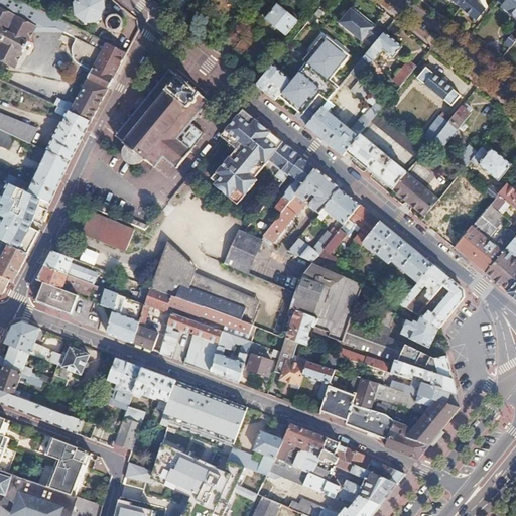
[(72,2),(72,4),(74,5),(74,7),(74,12),(76,16),(73,18),(74,20),(77,18),(79,21),(83,24),(84,24),(83,27),(86,28),(87,25),(88,25),(93,25),(97,24),(99,26),(101,25),(99,22),(102,20),(105,16),(105,14),(109,14),(109,12),(106,12),(106,11),(106,6),(105,3),(108,1),(107,0),(105,0),(104,0),(103,0),(76,0),(76,2),(75,3),(72,2)]
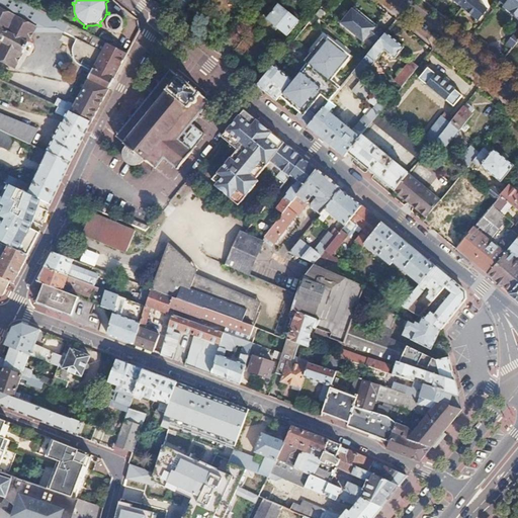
[(467,0),(462,7),(478,20),(487,9),(478,1),(479,0),(467,0)]
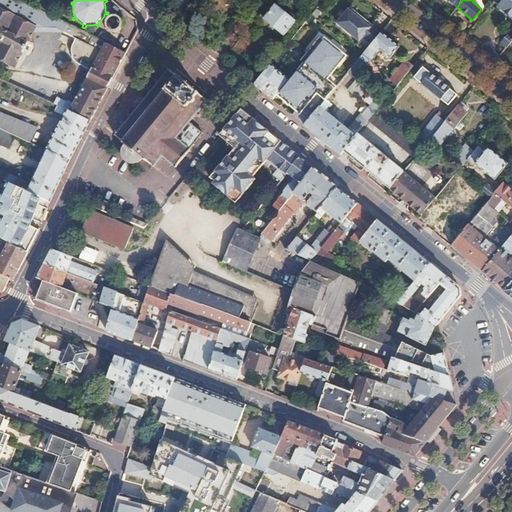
[(511,0),(494,0),(494,1),(499,4),(498,6),(511,17),(511,0)]
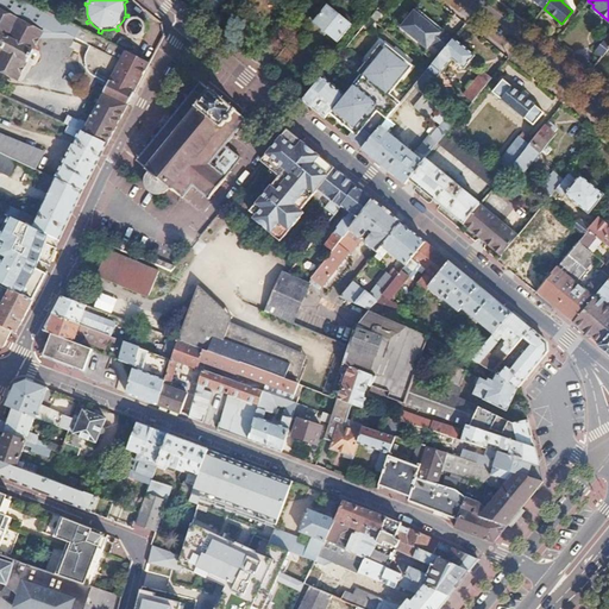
[(321,2),(309,17),(314,20),(313,23),(338,42),(351,25),(327,5),(325,6),(321,2)]
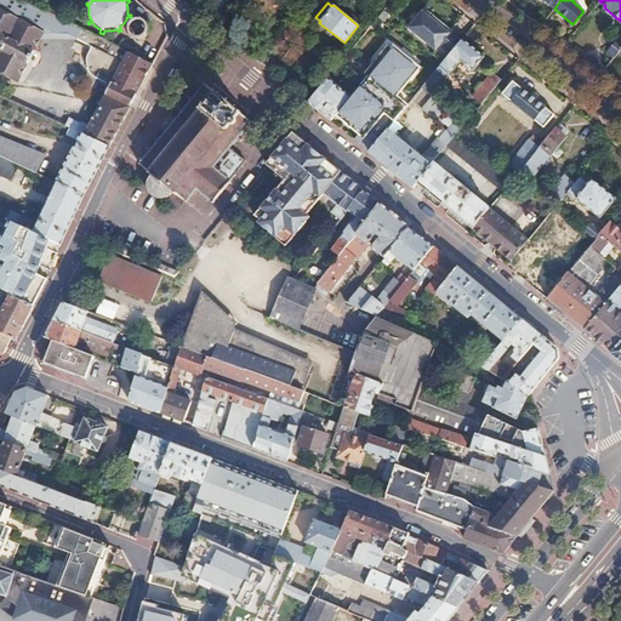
[(462,39),(425,7),(408,28),(436,50),(432,55),(443,63),(446,58),(451,52),(462,39)]
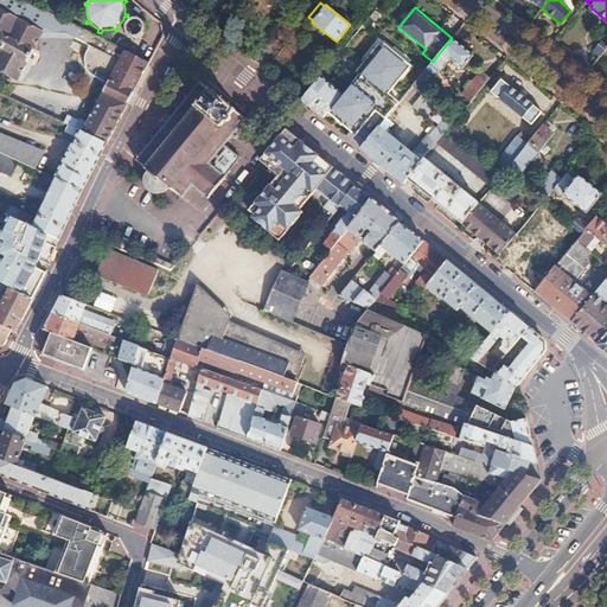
[(0,69),(16,78),(25,61),(26,62),(32,50),(31,49),(40,31),(0,10),(0,69)]
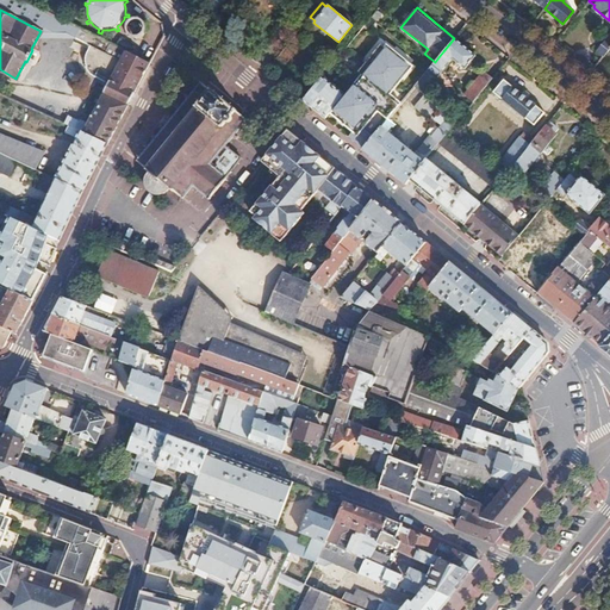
[(125,35),(118,48),(150,63),(156,51),(147,48),(145,49),(136,45),(139,38),(141,37),(143,41),(145,38),(144,36),(147,33),(148,30),(148,26),(150,24),(149,22),(147,23),(145,20),(142,18),(138,17),(135,17),(134,16),(131,17),(132,18),(130,19),(128,24),(126,27),(128,32),(125,35)]
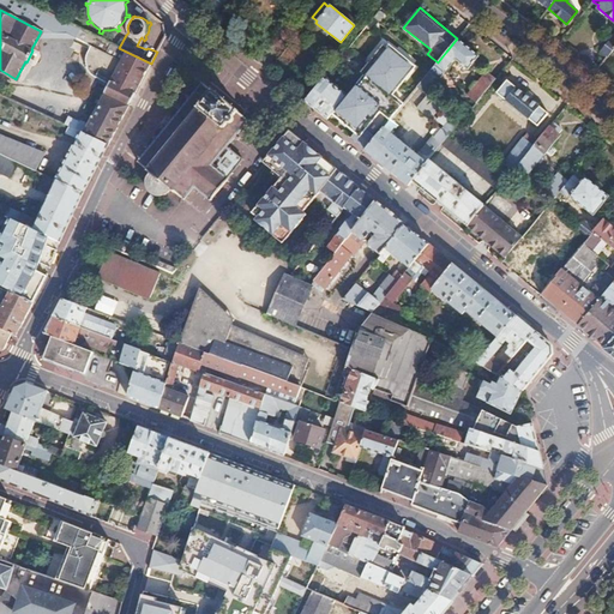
[(68,120),(65,126),(72,130),(106,146),(151,64),(119,48),(80,29),(76,38),(89,46),(88,49),(85,55),(86,62),(88,67),(91,73),(96,78),(110,85),(89,126),(80,122),(79,126),(68,120)]
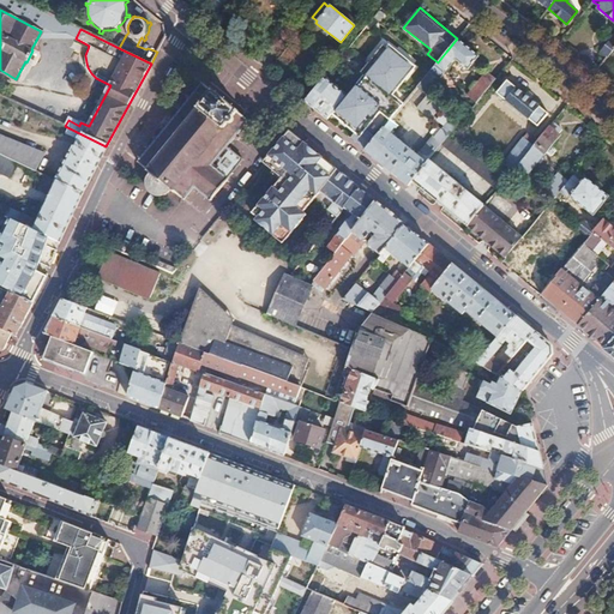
[(438,62),(416,89),(426,96),(456,60),(468,70),(479,56),(457,38),(446,52),(441,58),(438,62)]
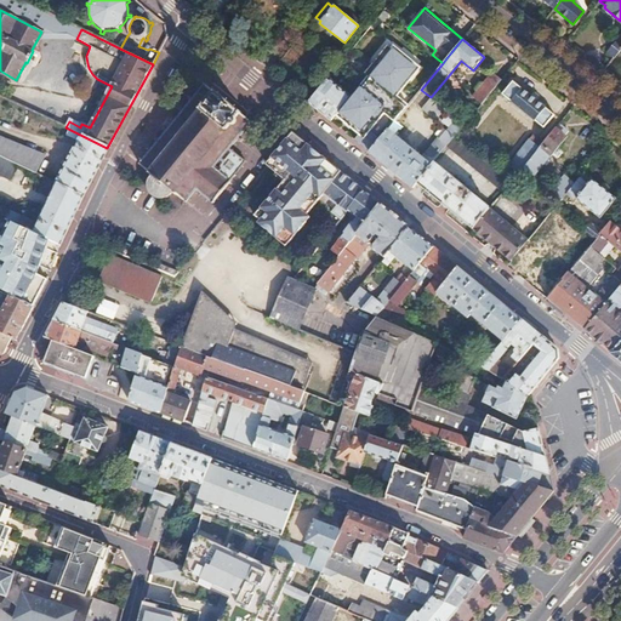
[(620,43),(617,40),(608,52),(614,57),(620,49),(620,43)]
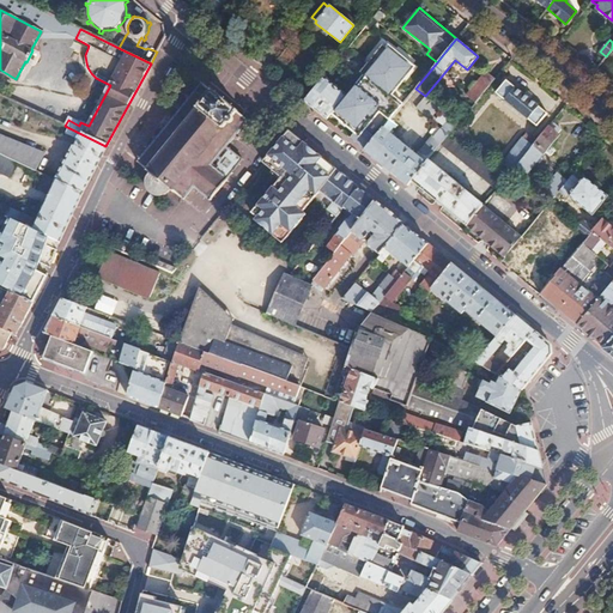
[(362,149),(365,151),(376,138),(366,131),(381,114),(390,121),(390,120),(404,104),(393,95),(416,67),(389,46),(387,48),(383,44),(360,73),(364,76),(356,85),(347,97),(343,102),(332,114),(356,133),(351,139),(362,149)]
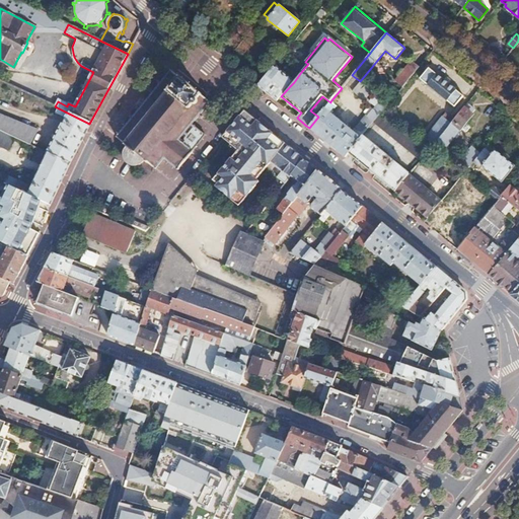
[(411,62),(394,81),(402,87),(419,68),(411,62)]
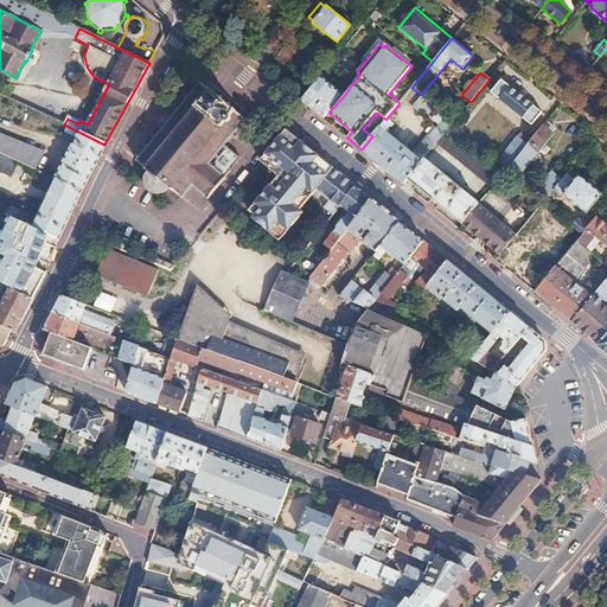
[(320,77),(302,101),(325,119),(328,113),(339,101),(344,96),(320,77)]
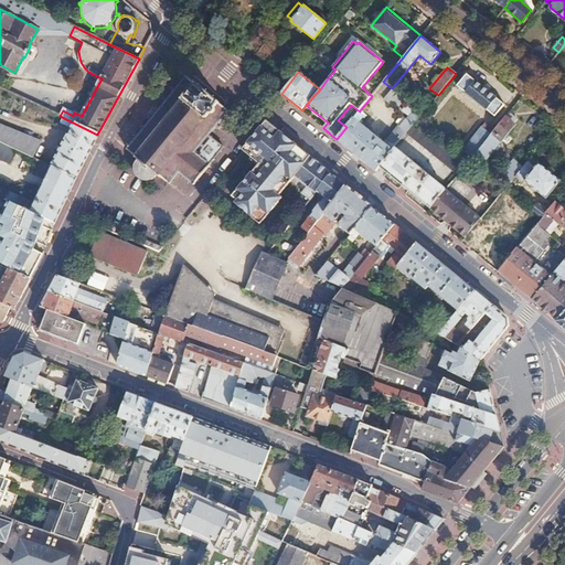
[(466,74),(456,86),(493,117),(503,105),(466,74)]
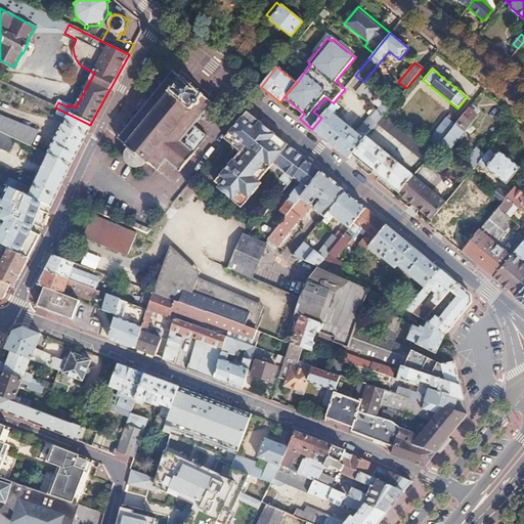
[(123,132),(116,142),(123,148),(122,149),(125,151),(122,155),(121,159),(122,163),(123,166),(126,169),(129,171),(133,172),(136,171),(140,169),(142,167),(145,169),(146,167),(155,174),(163,165),(165,167),(166,166),(178,175),(192,158),(190,157),(204,140),(193,131),(193,130),(191,128),(209,106),(201,99),(202,98),(199,96),(198,97),(182,85),(183,84),(179,81),(178,82),(170,75),(160,87),(157,85),(155,87),(158,89),(151,96),(149,94),(147,96),(150,98),(145,105),(142,102),(134,113),(137,115),(132,122),(129,119),(127,122),(130,124),(125,130),(123,127),(120,130),(123,132)]
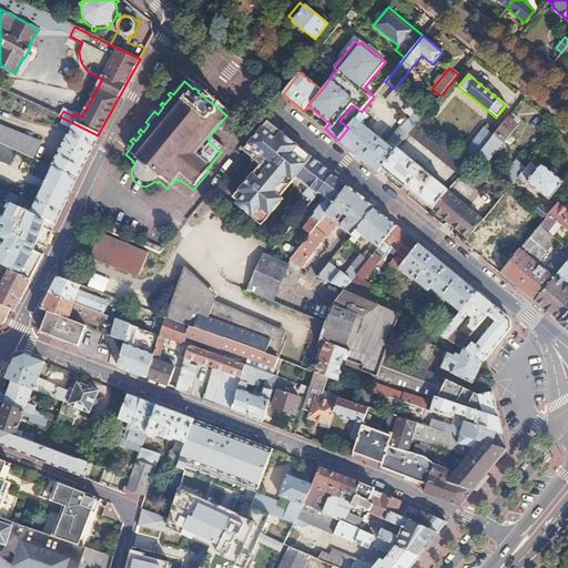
[(394,89),(384,101),(397,111),(407,99),(394,89)]
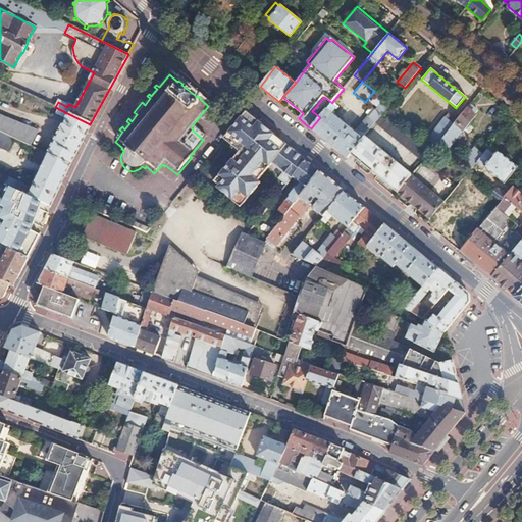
[(369,116),(358,131),(365,137),(376,122),(383,113),(390,105),(385,100),(376,111),(372,107),(366,114),(369,116)]
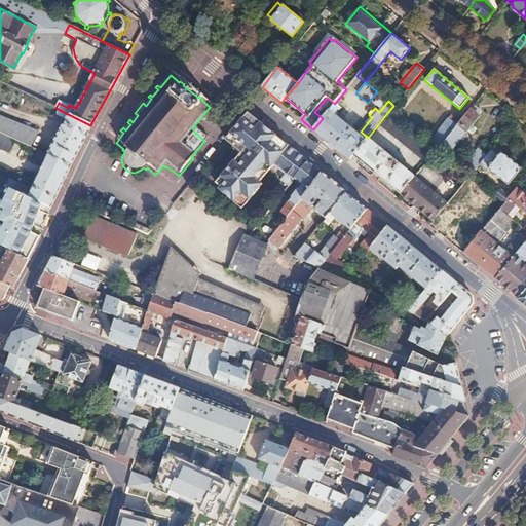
[(323,118),(313,129),(350,159),(353,155),(366,141),(334,114),(338,109),(339,110),(341,107),(335,103),(335,104),(334,105),(327,113),(323,118)]
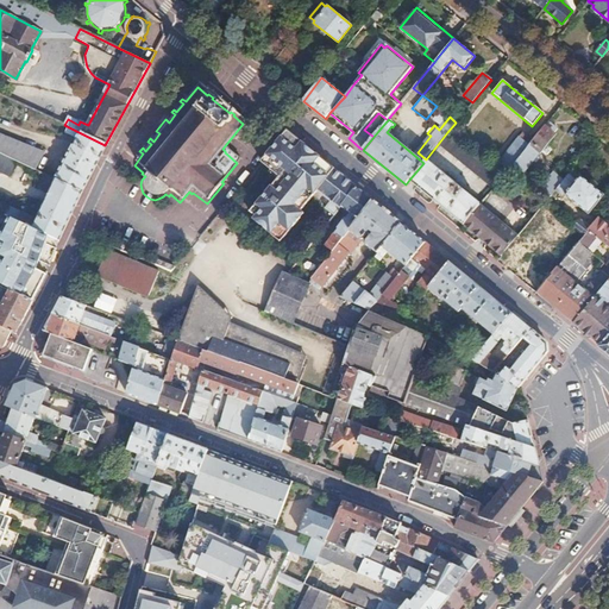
[(529,145),(514,164),(520,169),(529,158),(533,161),(556,133),(545,125),(529,145)]
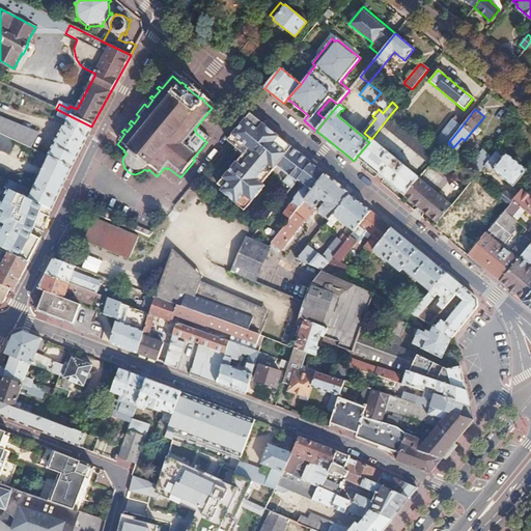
[(68,121),(49,158),(72,168),(91,127),(62,112),(59,117),(68,121)]
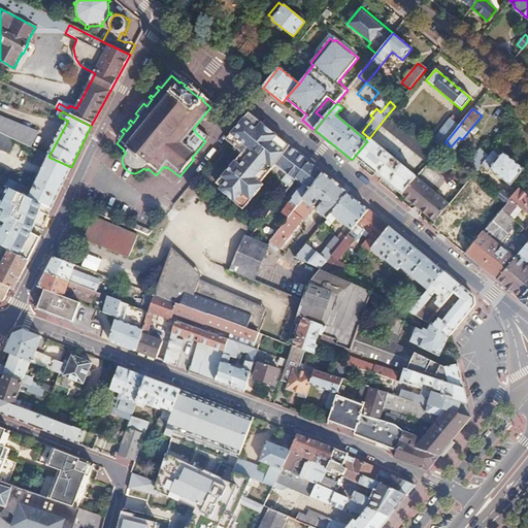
[(388,114),(381,124),(394,135),(401,126),(388,114)]
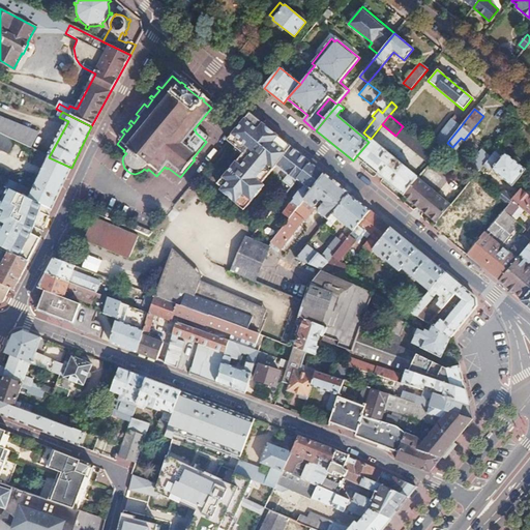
[(0,133),(16,141),(30,148),(37,134),(0,117),(0,133)]
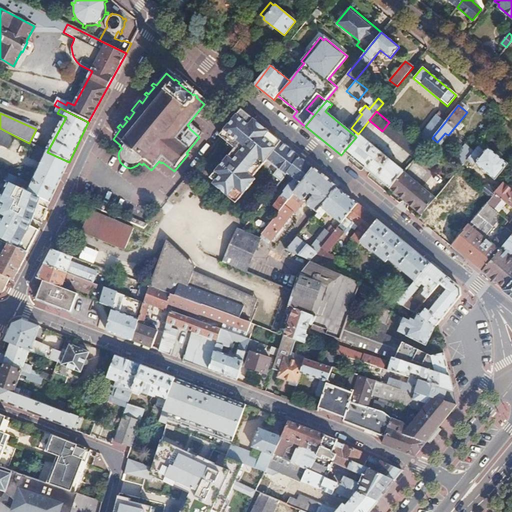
[(234,151),(212,178),(216,182),(220,185),(218,187),(225,194),(228,191),(236,198),(244,188),(247,191),(253,183),(251,181),(254,177),(258,171),(267,160),(282,142),(246,113),(237,115),(220,136),(228,142),(231,142),(237,147),(234,151)]
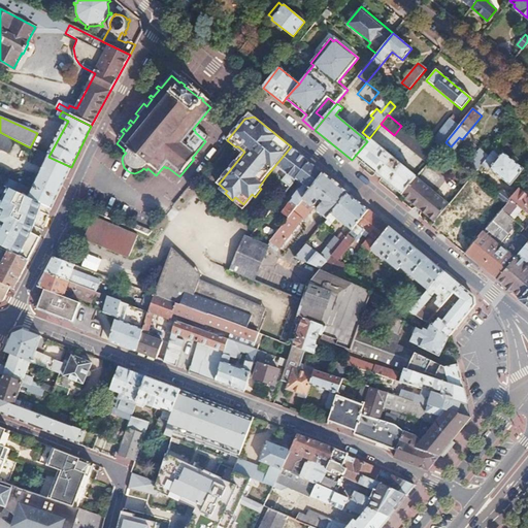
[(435,142),(430,149),(436,154),(446,142),(459,126),(451,119),(433,140),(435,142)]
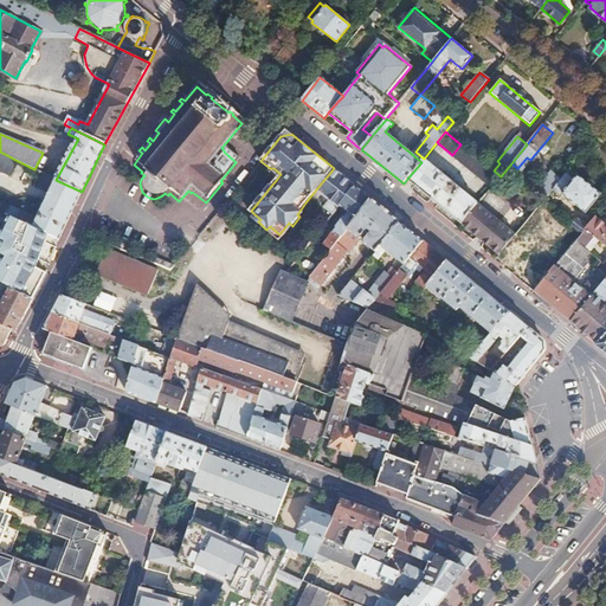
[(461,144),(452,155),(491,188),(501,176),(494,171),(461,144)]
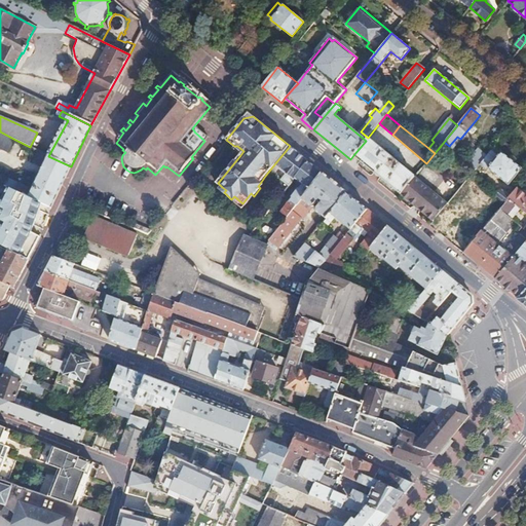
[(0,132),(0,148),(9,153),(15,140),(0,132)]
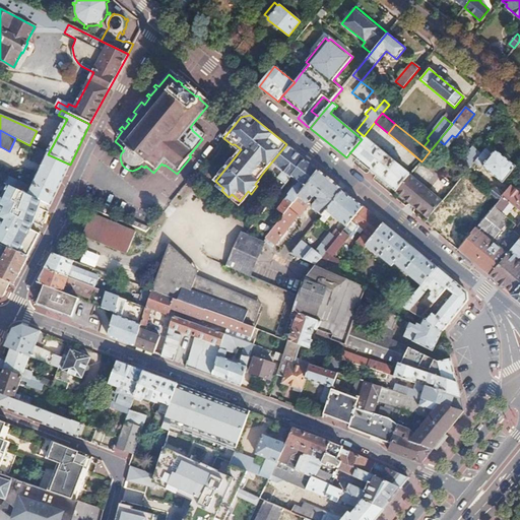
[(362,139),(349,153),(396,192),(410,175),(364,136),(362,139)]
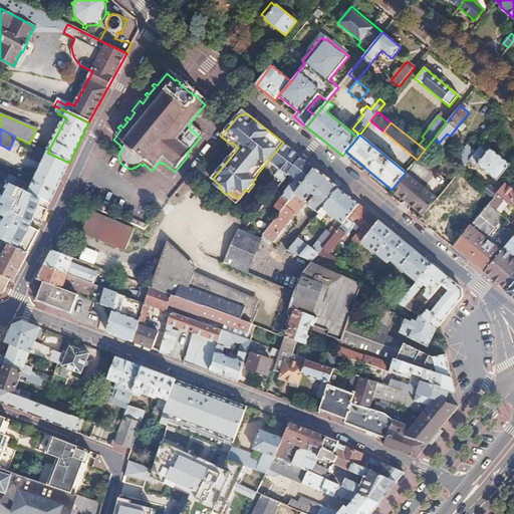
[(229,143),(227,145),(235,152),(238,148),(232,143),(229,143)]
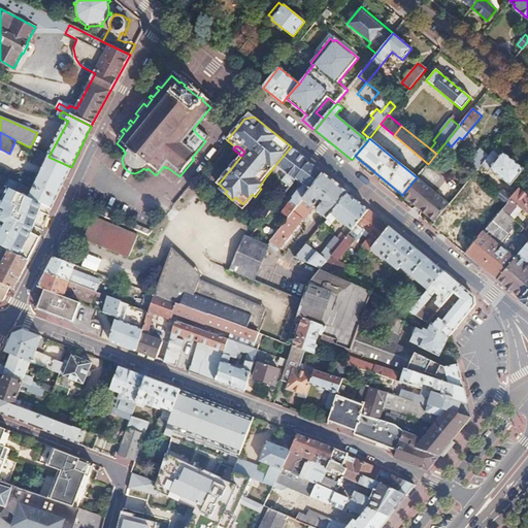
[(291,146),(275,165),(287,174),(282,180),(290,188),(296,179),(309,162),(291,146)]
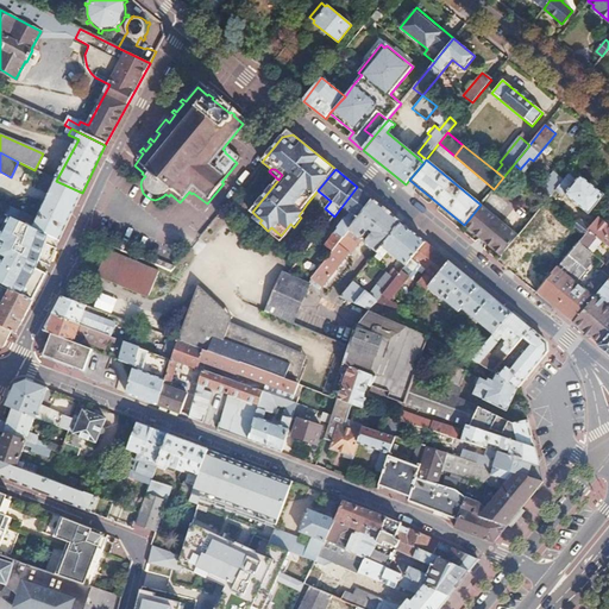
[(548,180),(542,188),(552,195),(557,189),(563,182),(548,170),(544,176),(548,180)]
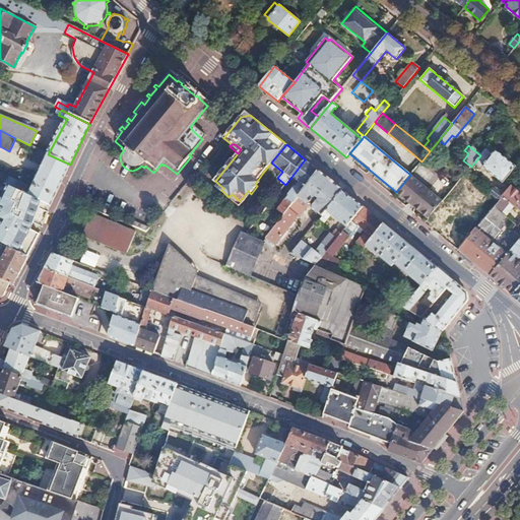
[(480,155),(475,161),(503,183),(516,167),(496,150),(493,153),(485,148),(480,155)]
